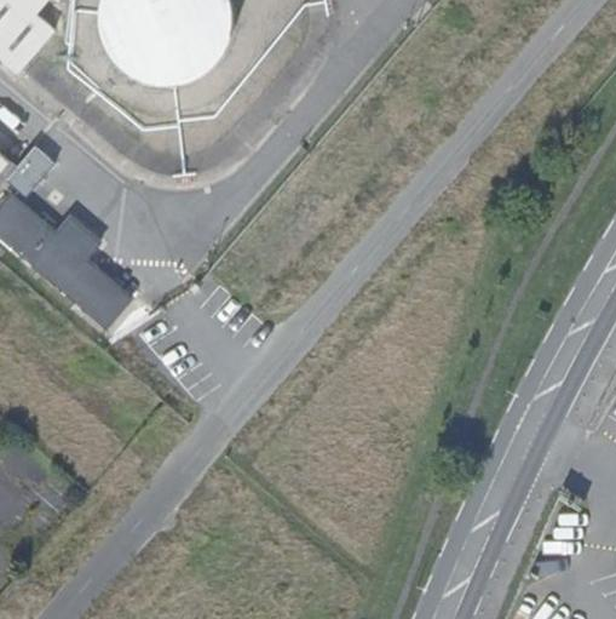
[(0,59),(17,74),(51,34),(32,18),(46,0),(0,0),(0,59)]
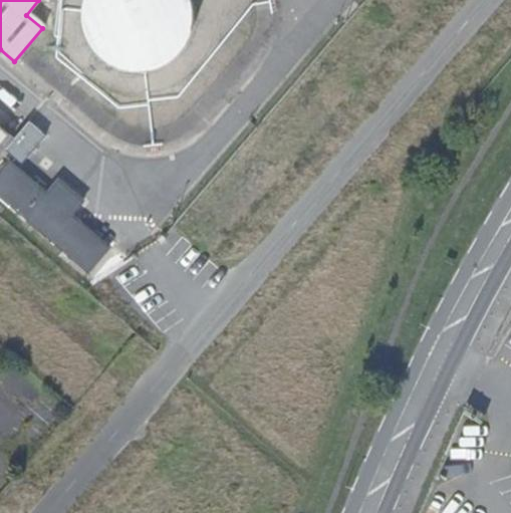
[(191,0),(81,0),(80,12),(79,15),(82,33),(91,49),(99,57),(104,61),(120,69),(139,71),(142,71),(157,68),(173,59),(185,45),(193,27),(194,8),(191,0)]
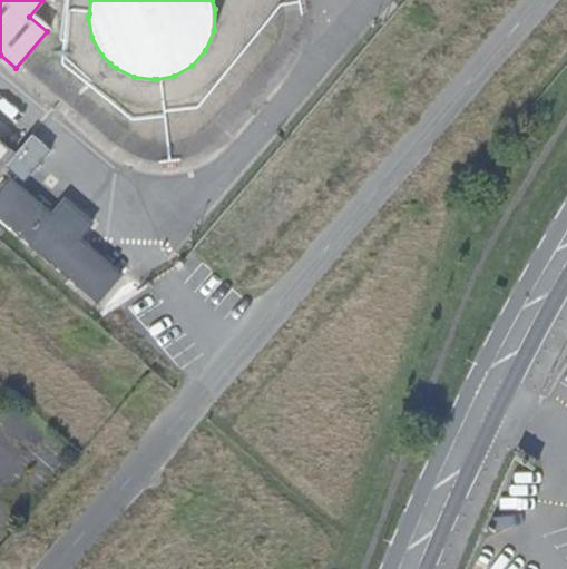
[(30,137),(2,169),(20,185),(48,153),(30,137)]
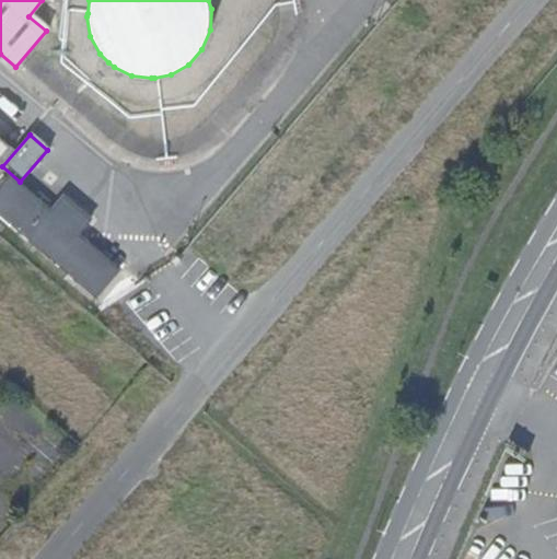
[(0,162),(11,149),(0,140),(0,162)]
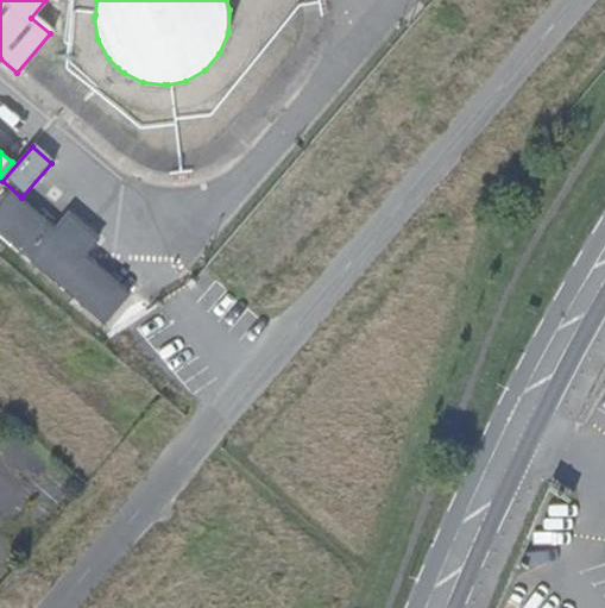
[(10,193),(0,204),(0,234),(102,323),(126,294),(82,256),(96,239),(68,215),(54,231),(10,193)]
